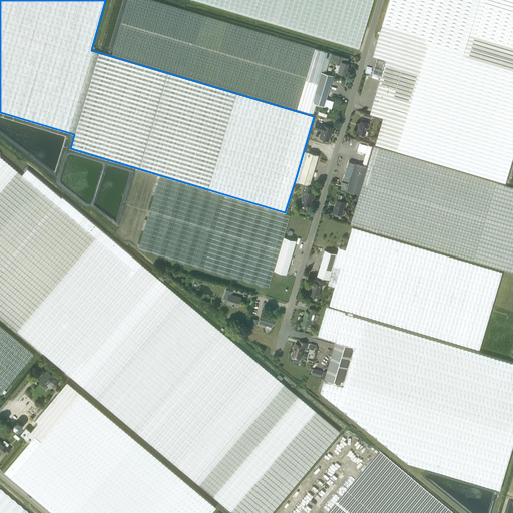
[(321,71),(325,73),(331,53),(327,52),(237,25),(151,0),(127,0),(112,54),(244,93),(309,112),(313,113),(316,105),(319,106),(320,104),(326,105),(328,99),(326,98),(314,95),(321,71)]
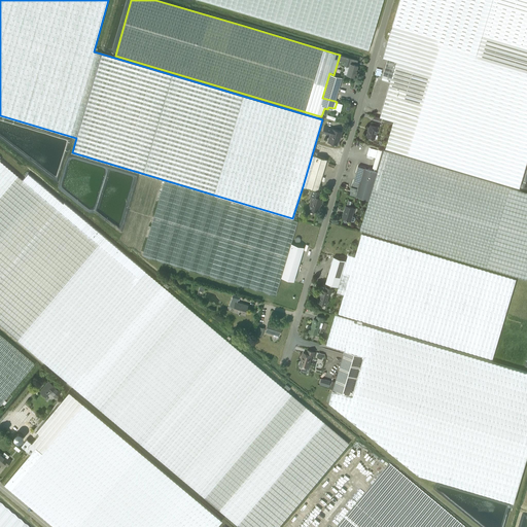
[(202,0),(367,48),(374,29),(382,0),(202,0)]
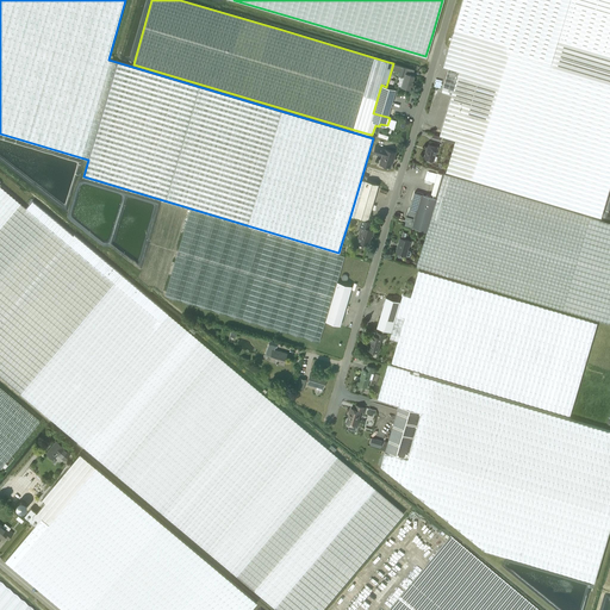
[(462,0),(444,66),(449,68),(474,75),(455,139),(446,170),(601,217),(609,185),(609,86),(551,68),(551,67),(553,60),(570,0),(462,0)]
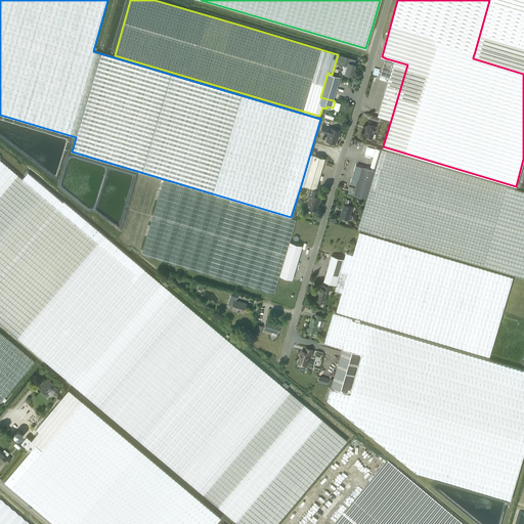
[(523,0),(489,0),(475,51),(473,57),(523,73),(523,0)]
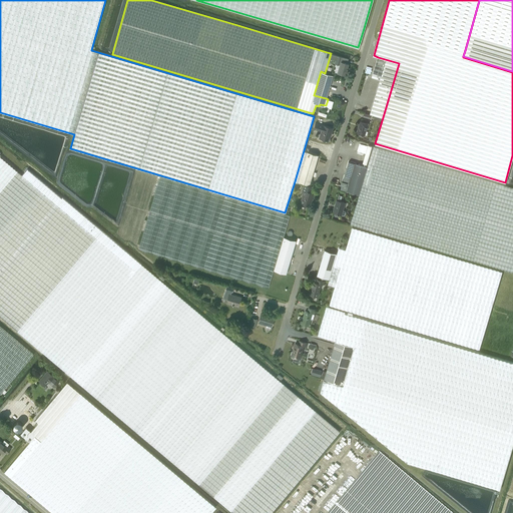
[(348,63),(347,62),(348,59),(338,56),(337,60),(339,61),(338,64),(340,64),(338,72),(345,74),(348,63)]
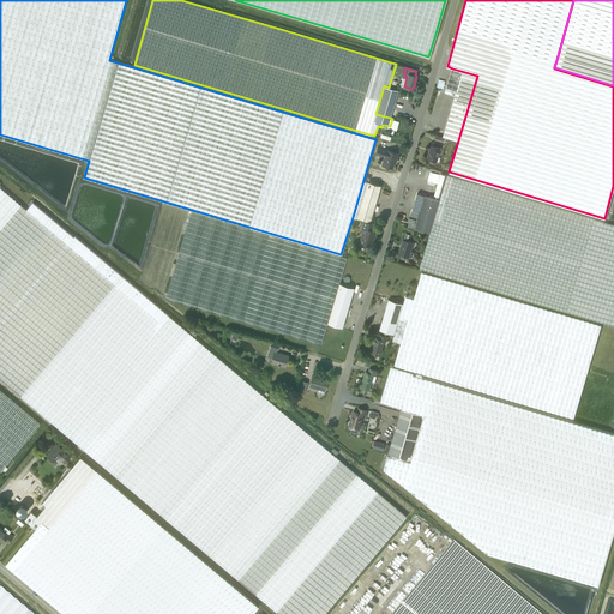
[(445,131),(444,136),(458,140),(477,76),(452,68),(445,91),(456,94),(445,131)]
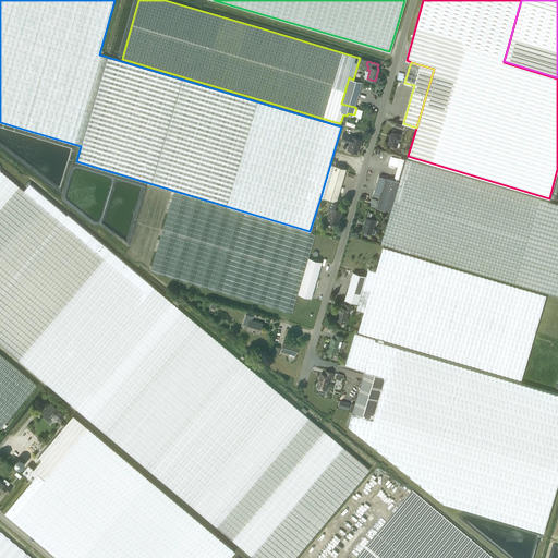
[(362,82),(353,80),(349,77),(341,104),(354,107),(362,82)]
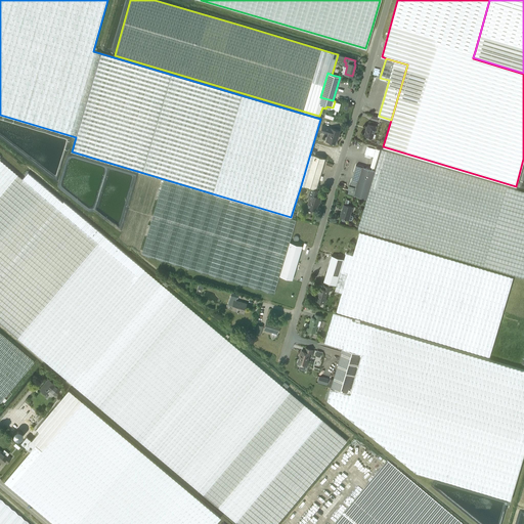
[(373,138),(376,126),(367,123),(367,124),(368,124),(364,136),(373,138)]
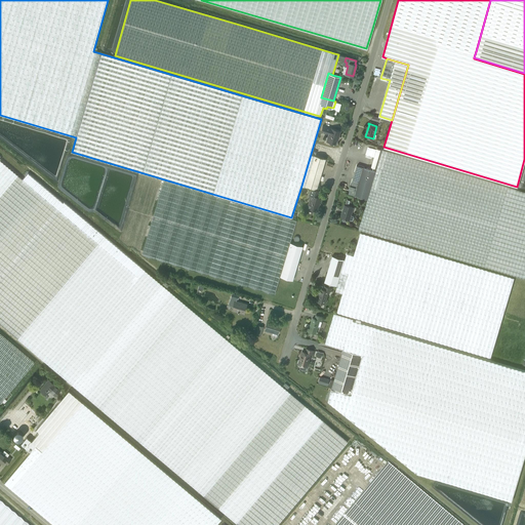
[(337,138),(339,130),(330,127),(330,128),(322,125),(321,131),(327,133),(327,131),(329,131),(326,140),(335,144),(337,138)]
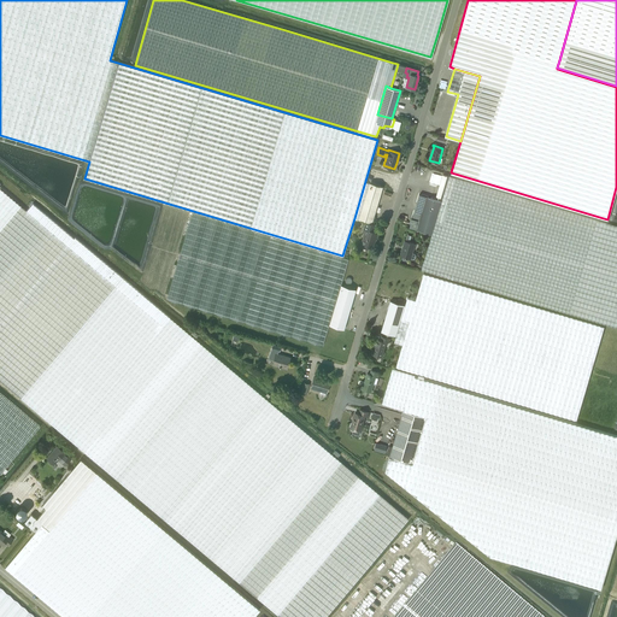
[(450,176),(442,200),(432,234),(422,270),(569,313),(616,327),(616,225),(597,219),(450,176)]
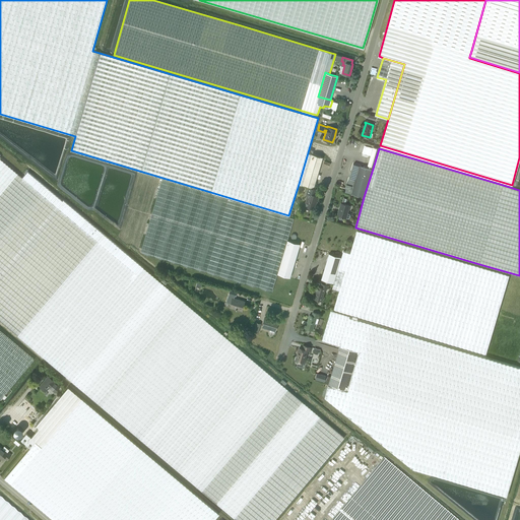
[(322,156),(308,152),(299,184),(313,188),(322,156)]
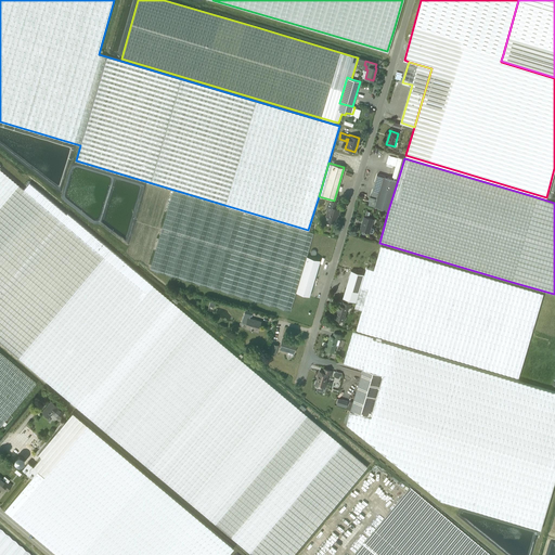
[(35,198),(0,168),(0,341),(252,554),(292,554),(368,466),(67,214),(66,214),(40,192),(35,198)]
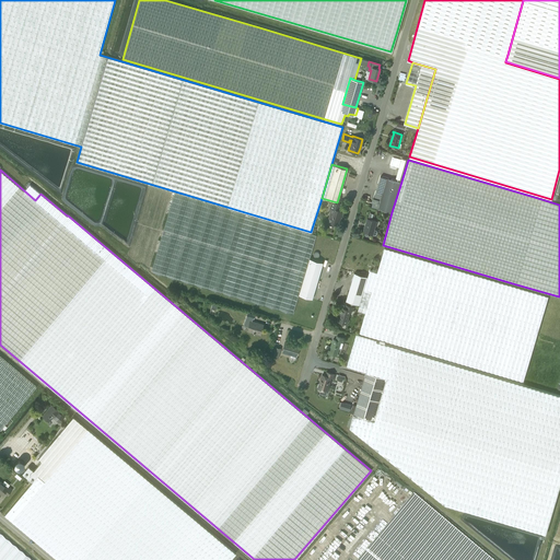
[(392,212),(401,182),(388,178),(381,176),(372,207),(380,209),(392,212)]
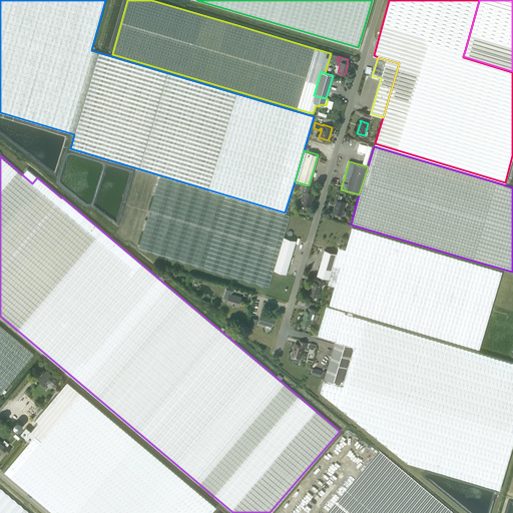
[(269,288),(275,270),(284,236),(291,215),(180,182),(160,176),(138,248),(180,261),(269,288)]
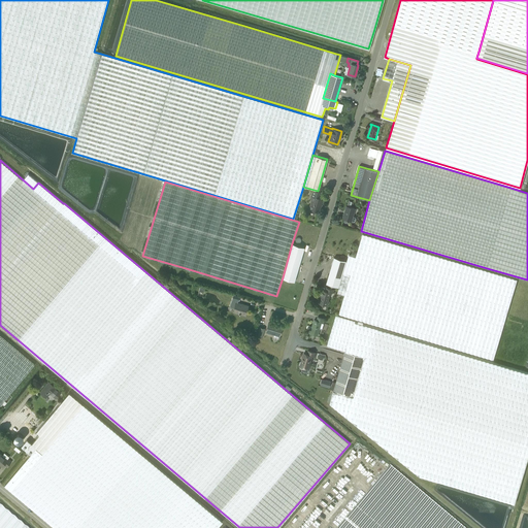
[(318,211),(322,198),(320,198),(322,192),(312,190),(309,199),(311,199),(308,208),(318,211)]
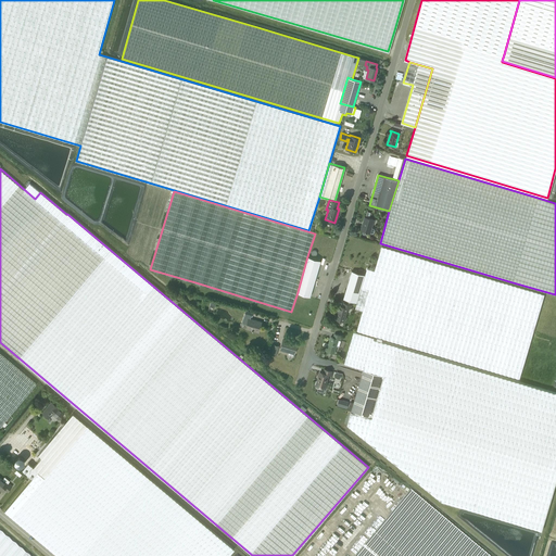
[(363,230),(370,232),(374,234),(374,232),(375,229),(374,228),(373,228),(375,219),(365,217),(364,222),(365,222),(363,230)]
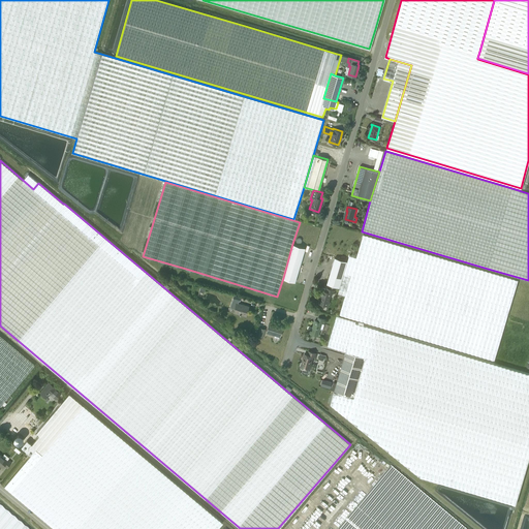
[(340,314),(462,350),(495,360),(519,280),(364,234),(356,257),(349,255),(347,260),(340,288),(338,293),(345,296),(340,314)]
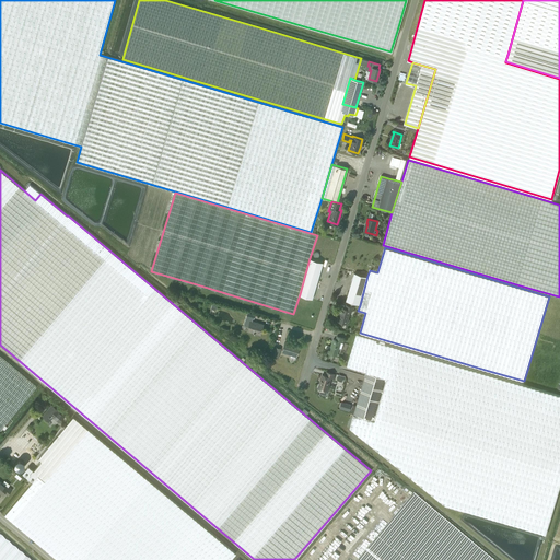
[(324,263),(310,258),(300,294),(313,298),(324,263)]
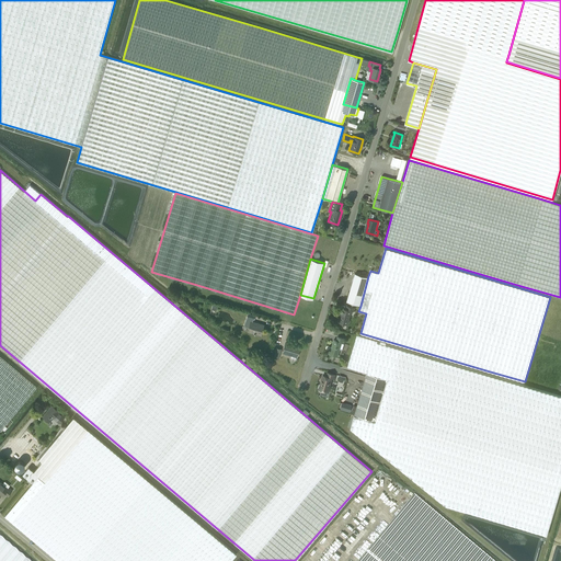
[(346,301),(361,306),(368,276),(355,273),(346,301)]
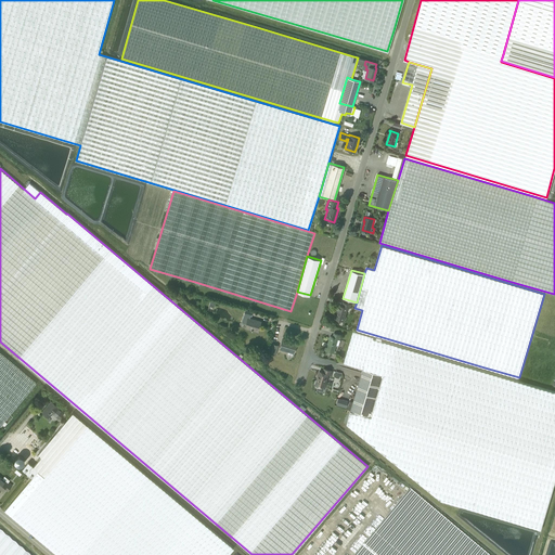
[(349,308),(350,305),(344,302),(343,306),(339,305),(337,312),(335,312),(334,318),(344,321),(347,308),(349,308)]
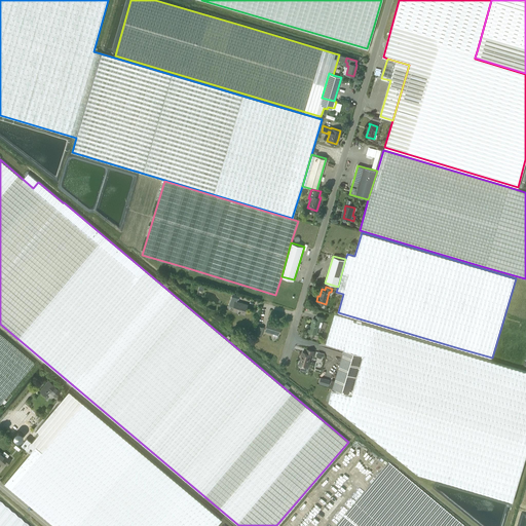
[(246,308),(247,304),(236,301),(233,310),(241,312),(243,307),(246,308)]
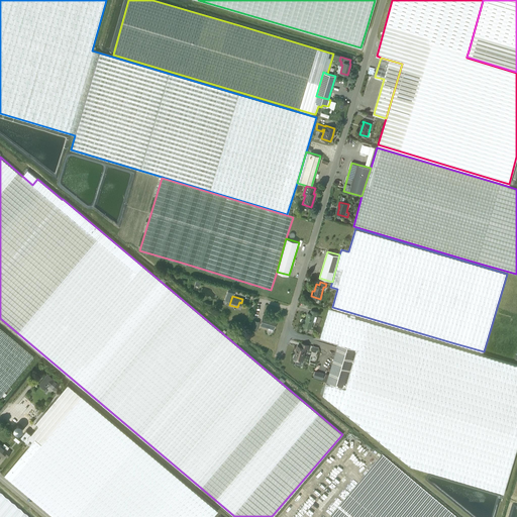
[(338,342),(338,343),(358,349),(346,388),(327,382),(323,394),(362,425),(411,466),(504,493),(516,446),(516,364),(347,314),(329,308),(320,337),(338,342)]
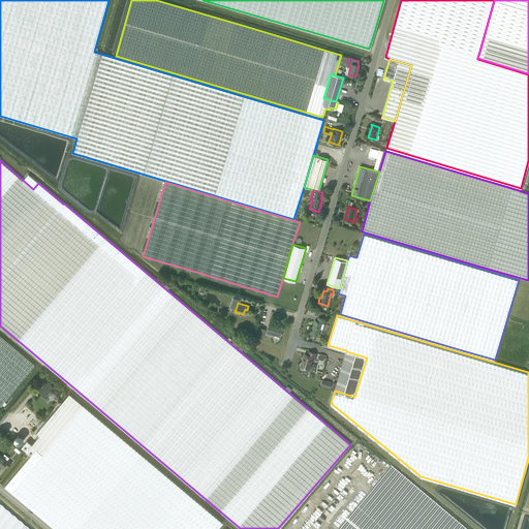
[(318,336),(320,330),(322,331),(324,324),(323,323),(324,319),(318,317),(317,320),(315,319),(312,330),(311,329),(310,334),(318,336)]
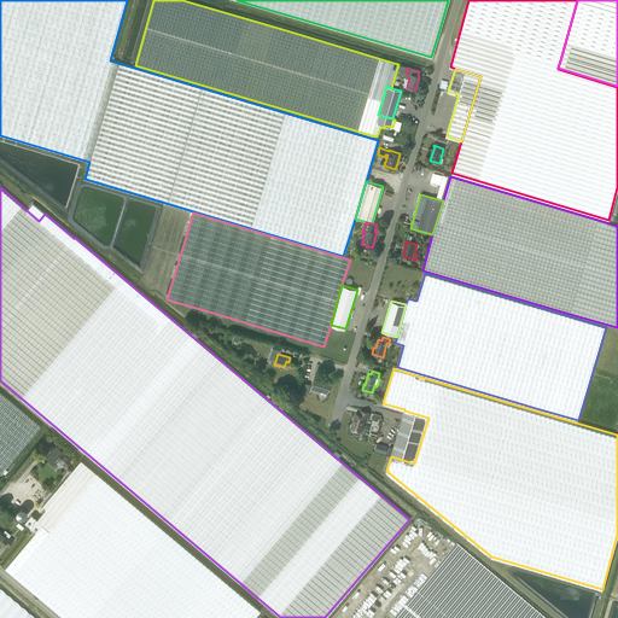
[(327,392),(331,382),(315,377),(312,388),(327,392)]
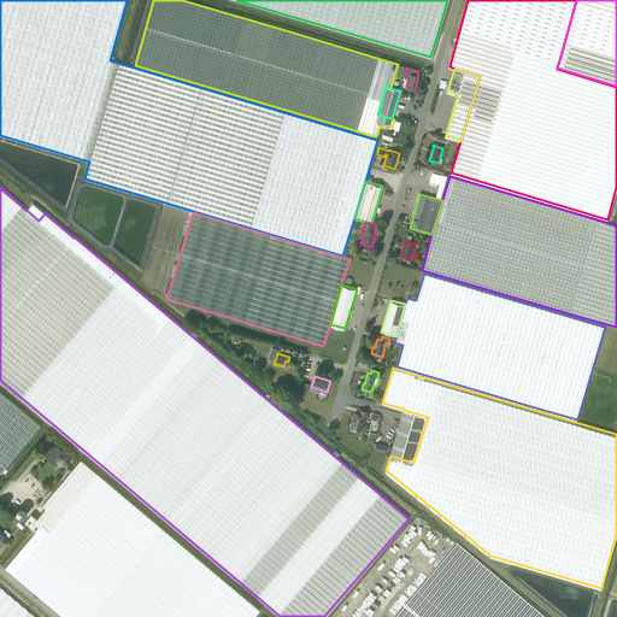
[(0,474),(1,471),(5,474),(13,463),(11,460),(40,425),(0,392),(0,474)]
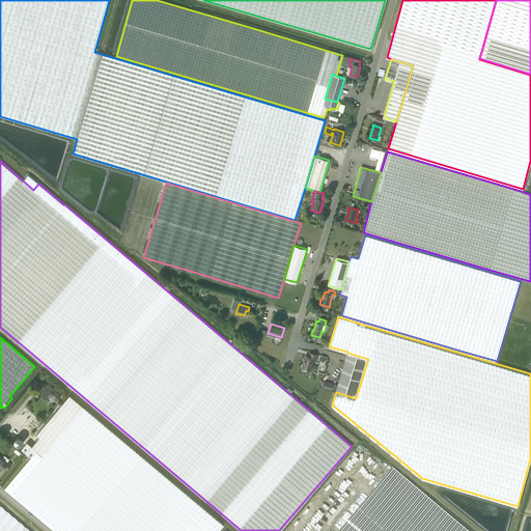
[(316,359),(317,355),(310,353),(309,356),(306,355),(302,368),(310,370),(314,358),(316,359)]
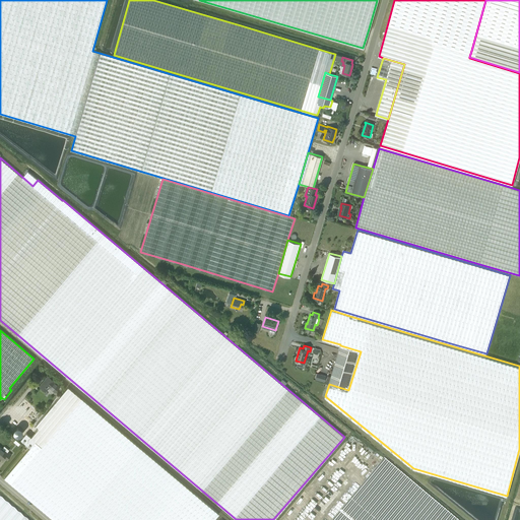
[(361,351),(340,345),(329,384),(348,390),(361,351)]
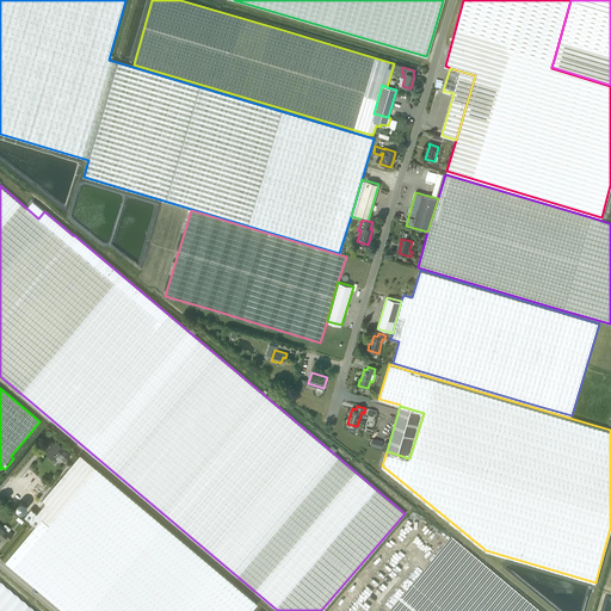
[(54,460),(57,456),(63,461),(69,452),(56,442),(47,452),(54,460)]
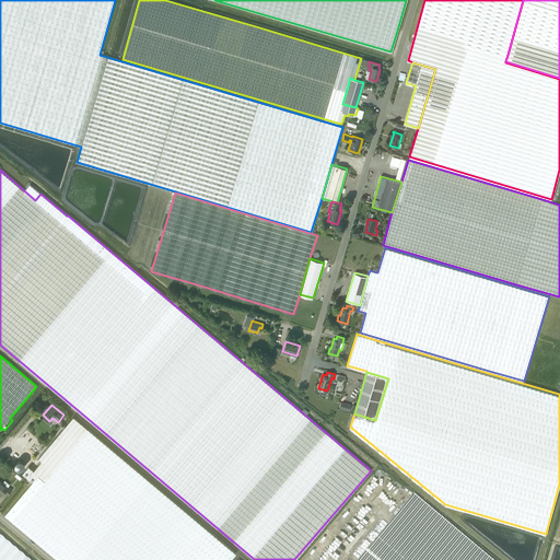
[(45,480),(88,430),(72,416),(37,458),(41,461),(33,470),(45,480)]
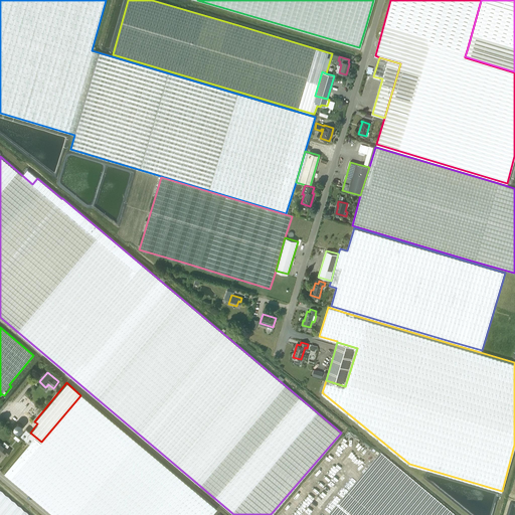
[(31,441),(4,473),(54,514),(210,514),(216,509),(192,488),(80,395),(41,442),(30,433),(27,437),(31,441)]
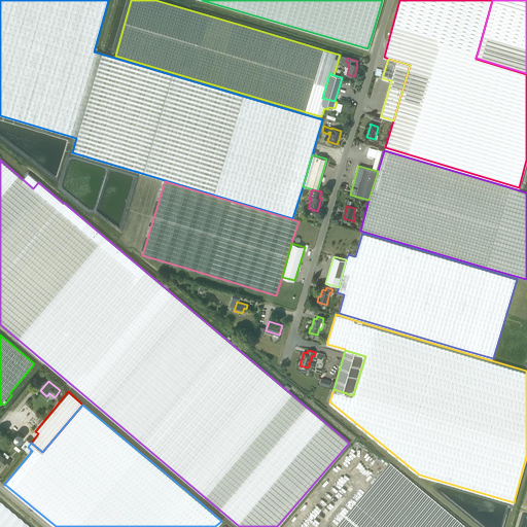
[(6,465),(11,460),(8,457),(7,458),(0,452),(0,462),(2,465),(4,463),(6,465)]
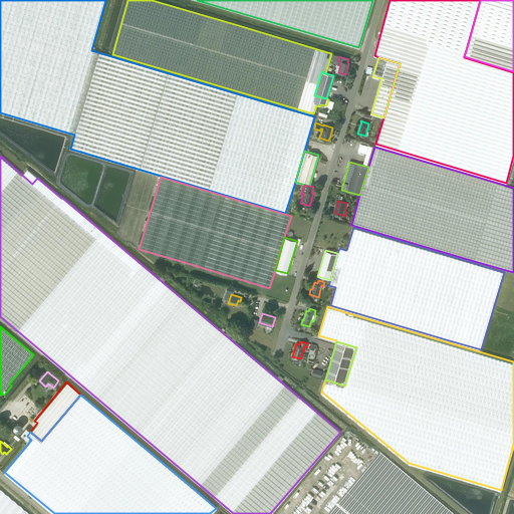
[(328,513),(449,513),(378,455),(328,513)]
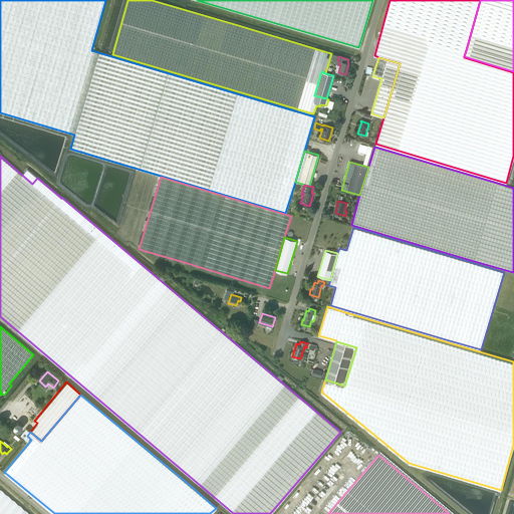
[(26,513),(0,492),(0,513),(26,513)]
